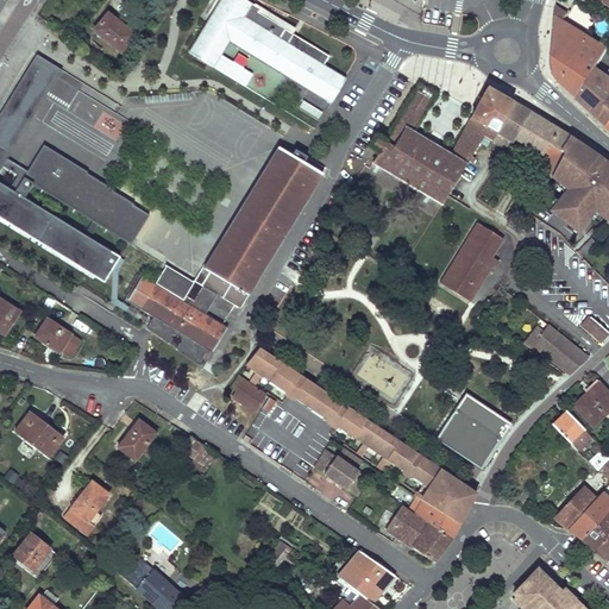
[(251,4),(245,0),(219,0),(219,2),(214,10),(211,14),(189,51),(212,66),(228,39),(238,45),(331,101),(344,79),(287,43),(293,35),(261,14),(248,7),(251,4)]
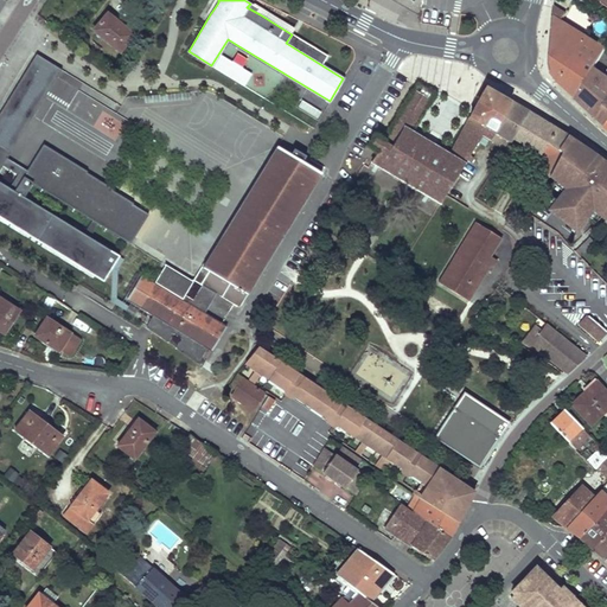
[(253,0),(250,4),(247,7),(260,14),(266,5),(254,0),(253,0)]
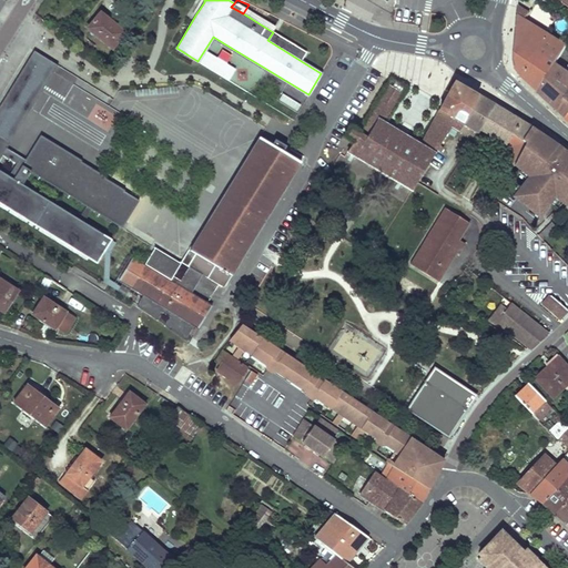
[(523,8),(519,12),(527,17),(530,12),(523,8)]
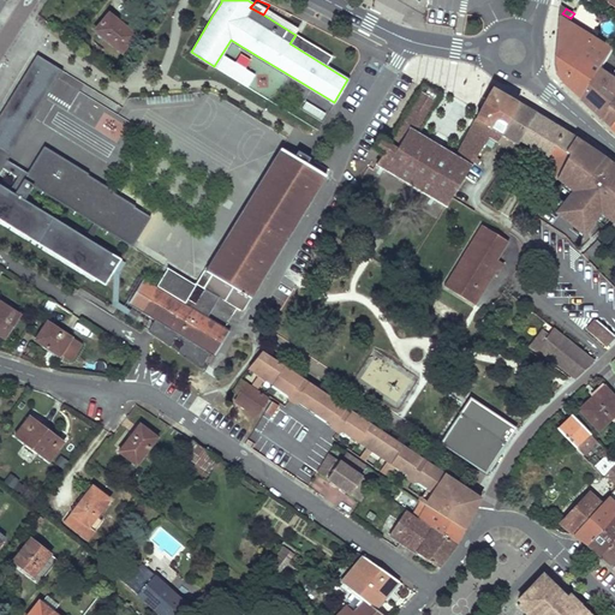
[(114,18),(108,13),(95,29),(101,35),(114,18)]
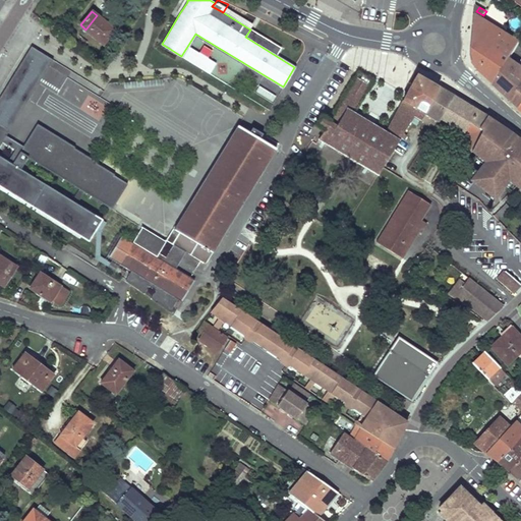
[(520,41),(475,12),(473,49),(473,54),(475,60),(477,64),(480,68),(496,82),(511,57),(520,41)]
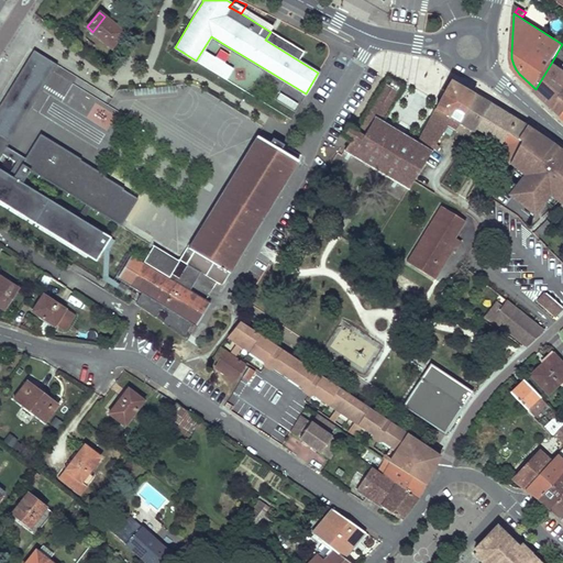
[(123,32),(105,17),(92,32),(110,47),(123,32)]
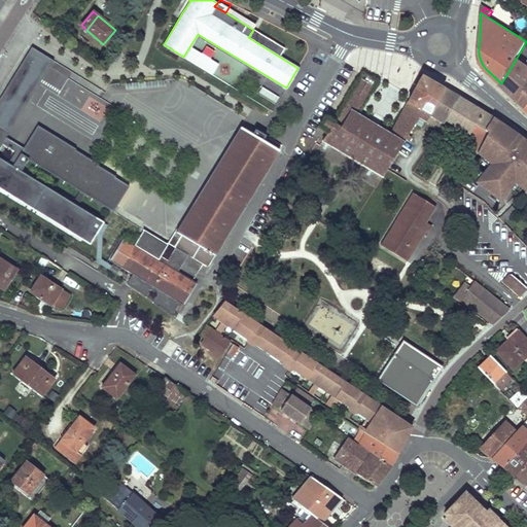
[(206,39),(198,34),(183,57),(192,62),(206,39)]
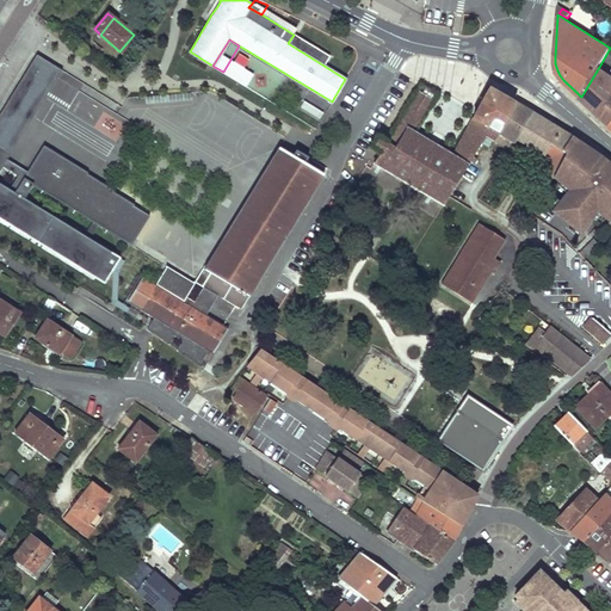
[(42,57),(30,75),(45,85),(50,88),(61,69),(42,57)]
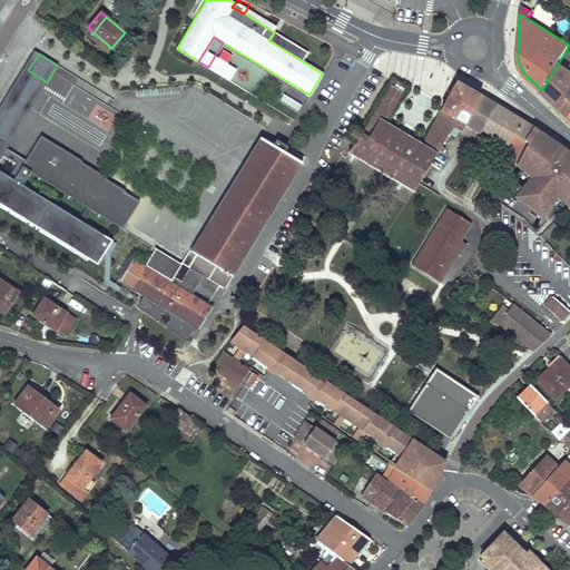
[(569,70),(559,62),(542,90),(560,108),(569,94),(569,70)]
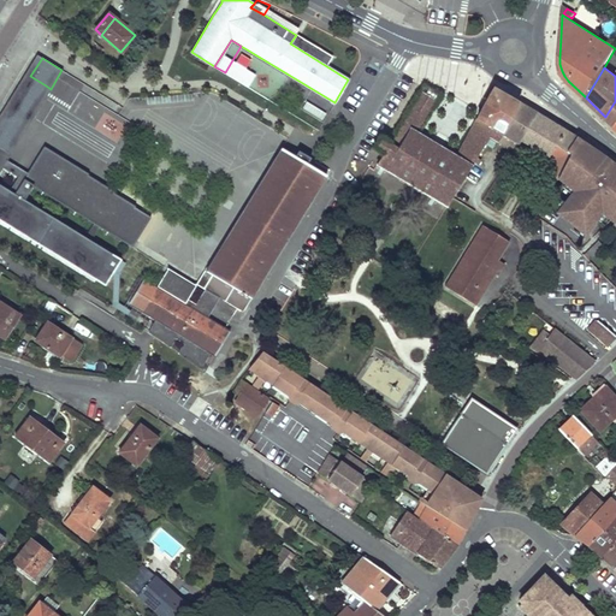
[(30,76),(0,126),(0,130),(13,140),(46,86),(30,76)]
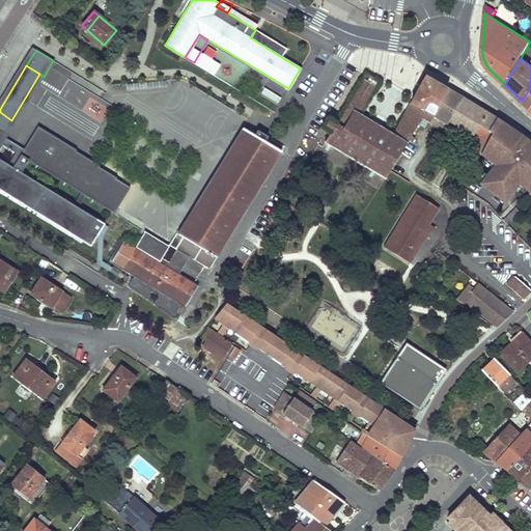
[(447,89),(424,76),(421,81),(410,102),(432,114),(447,89)]
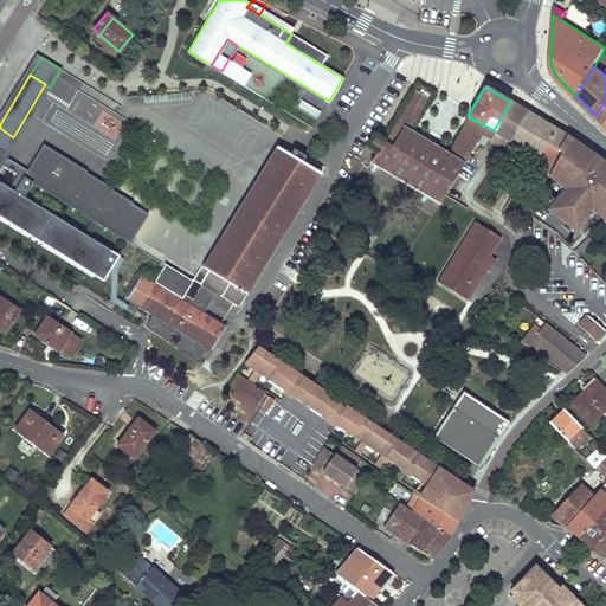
[(394,123),(410,131),(432,96),(417,88),(394,123)]
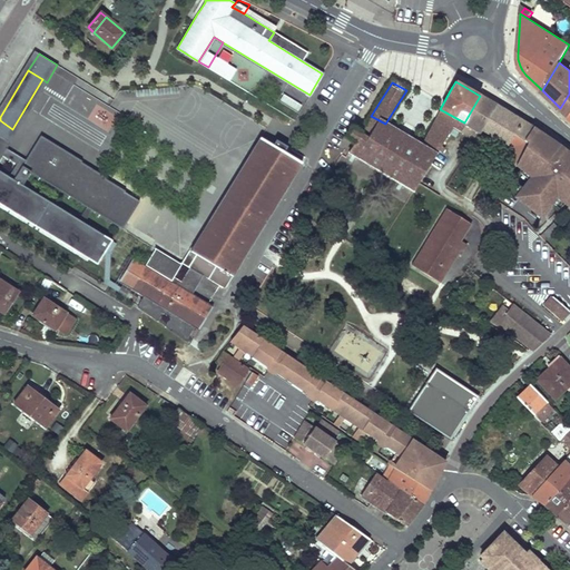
[(569,94),(560,108),(568,116),(569,112),(569,94)]
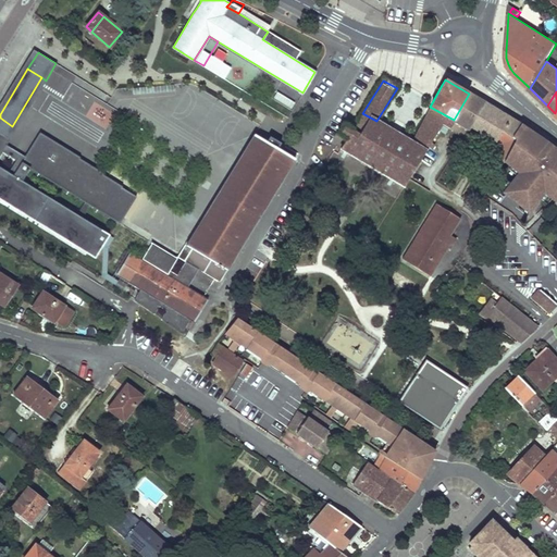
[(295,104),(277,94),(273,100),(291,110),(295,104)]
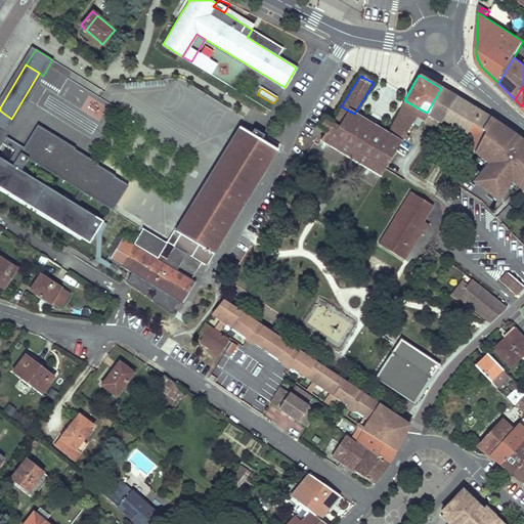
[(454,96),(441,88),(427,113),(425,116),(437,125),(441,119),(454,96)]
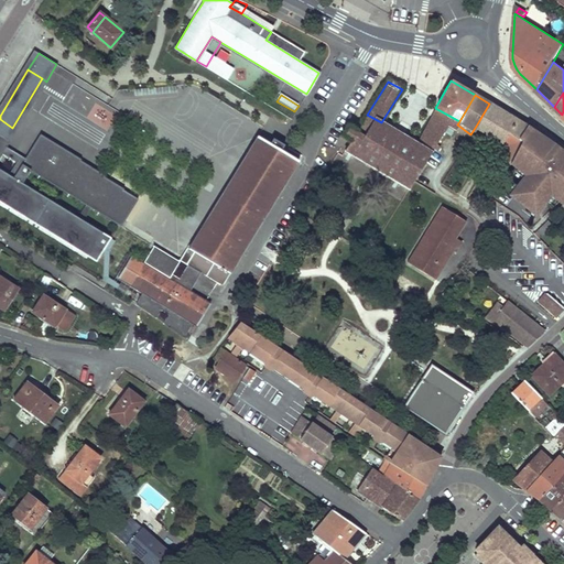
[(489,104),(475,128),(505,145),(499,155),(499,156),(509,163),(511,160),(520,142),(517,139),(525,127),(489,104)]
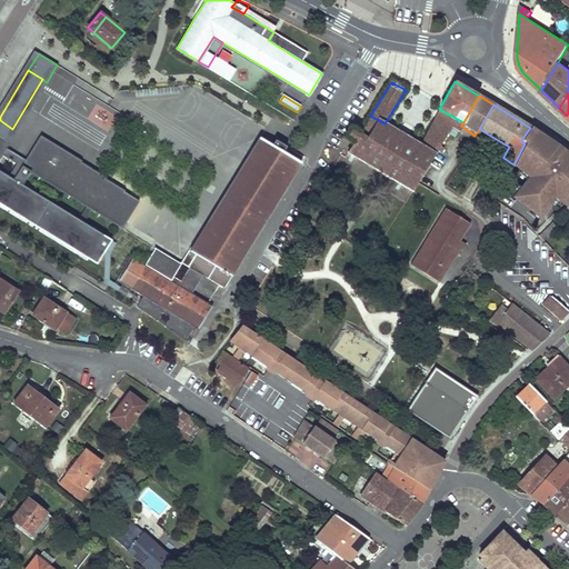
[(463,122),(439,109),(420,143),(385,123),(370,116),(359,132),(353,142),(347,152),(411,190),(423,171),(416,167),(427,148),(435,153),(452,125),(459,129),(461,126),(463,122)]
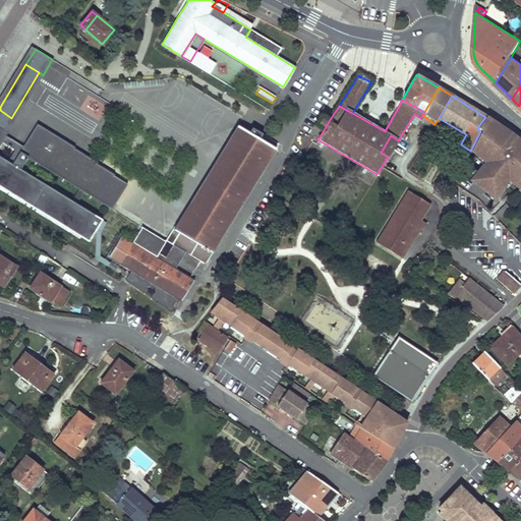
[(23,146),(6,135),(2,133),(11,118),(0,110),(0,186),(90,240),(103,219),(20,169),(27,157),(112,209),(128,182),(114,174),(115,173),(97,162),(97,161),(74,148),(75,147),(37,123),(23,146)]
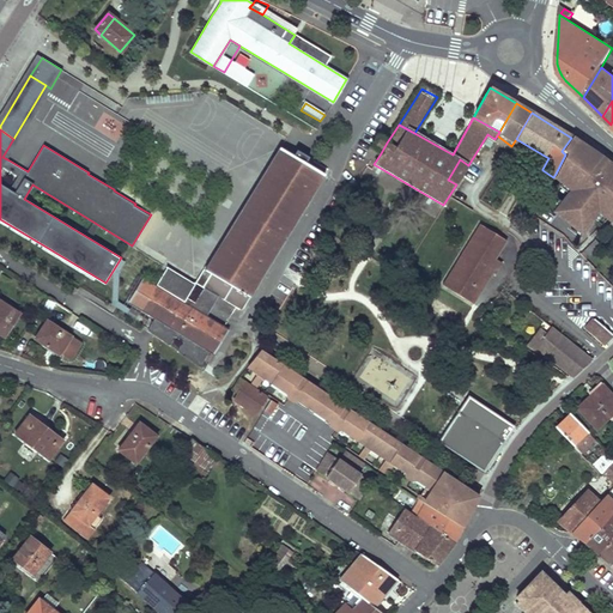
[(387,143),(378,138),(372,146),(381,153),(387,143)]
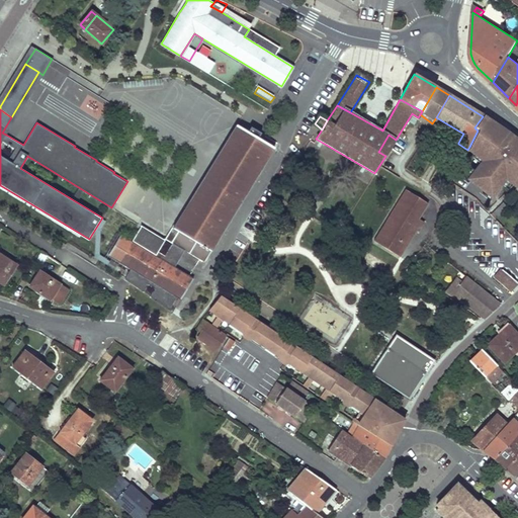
[(467,179),(492,197),(505,179),(513,184),(517,187),(517,185),(517,140),(509,134),(503,128),(483,116),(475,127),(478,131),(469,147),(471,149),(470,152),(472,153),(472,154),(482,161),(467,179)]
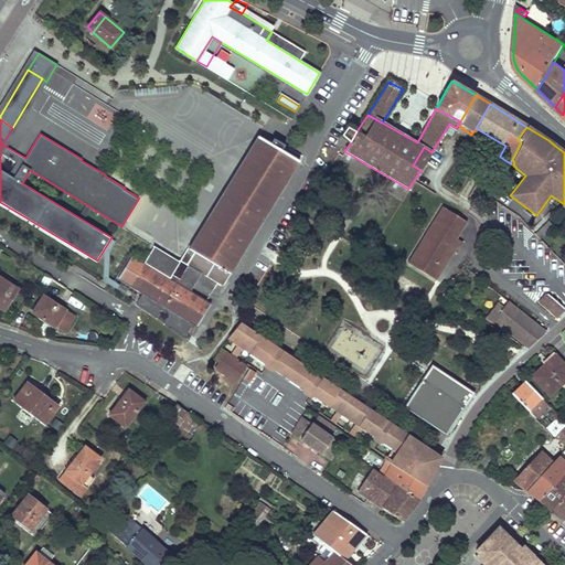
[(298,161),(257,135),(189,248),(196,252),(192,258),(209,268),(204,274),(222,285),(298,161)]
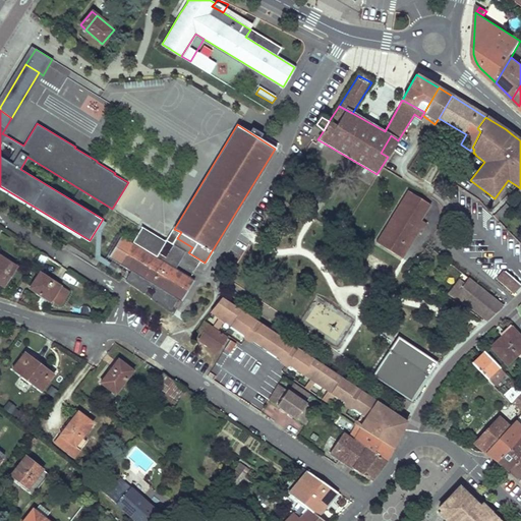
[(427,206),(408,192),(375,242),(393,254),(400,243),(407,248),(413,238),(417,232),(413,229),(419,221),(418,220),(427,206)]
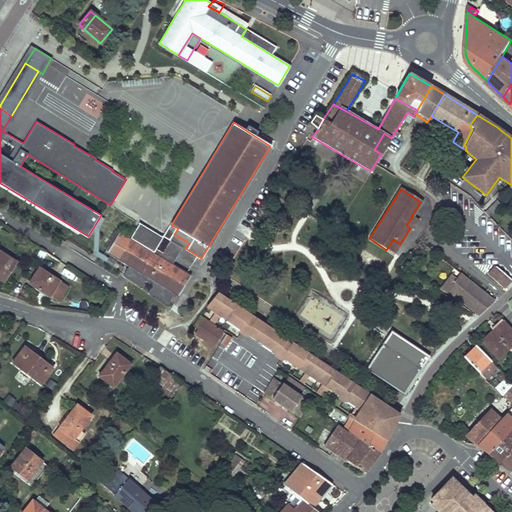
[(501,204),(497,200),(485,210),(489,215),(501,204)]
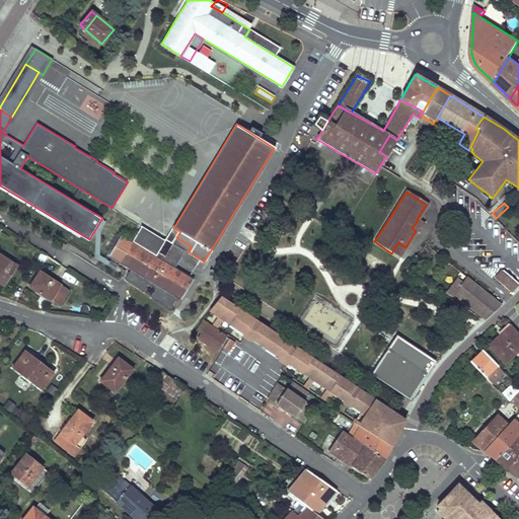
[(418,233),(424,224),(418,220),(412,228),(416,231),(418,233)]
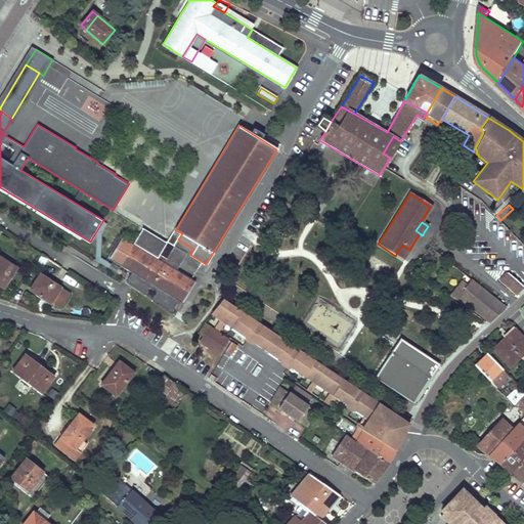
[(167,242),(142,227),(133,244),(122,236),(108,257),(131,271),(125,280),(136,289),(144,294),(148,288),(156,292),(151,299),(170,312),(178,299),(182,302),(194,281),(175,269),(172,267),(178,257),(182,259),(186,252),(174,245),(166,258),(159,254),(167,242)]
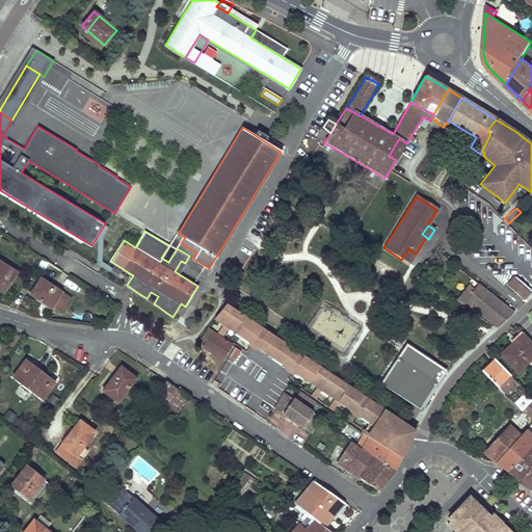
[(192,258),(196,253),(181,243),(185,237),(178,234),(177,233),(169,244),(177,248),(189,256),(192,258)]
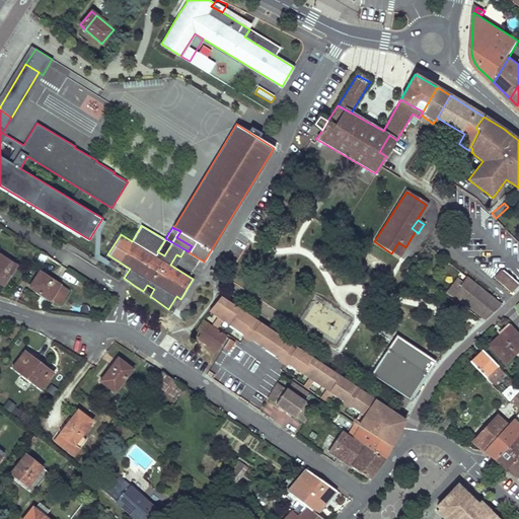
[(405,247),(398,242),(391,253),(398,257),(405,247)]
